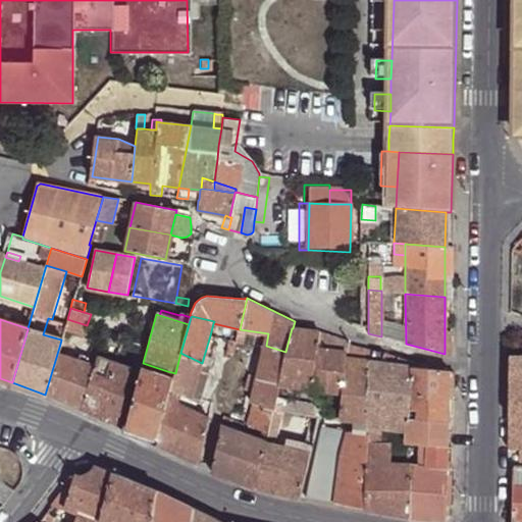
[(67,319),(64,329),(85,335),(87,325),(67,319)]
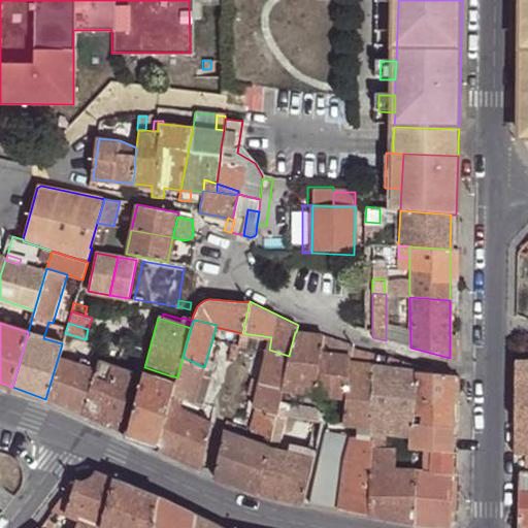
[(342,424),(372,427),(374,366),(350,363),(351,359),(325,355),(323,336),(296,332),(295,332),(289,356),(283,388),(282,390),(345,398),(343,410),(342,424)]
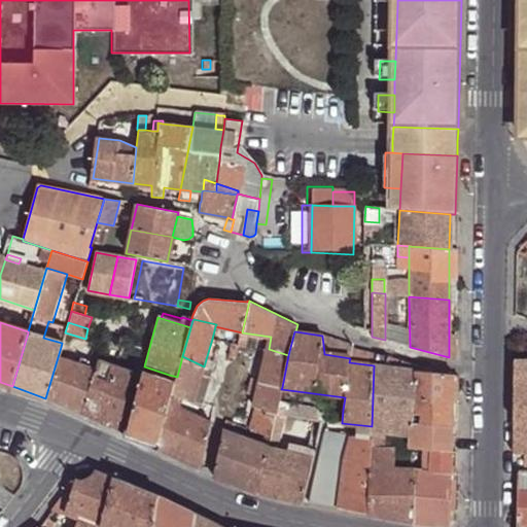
[(62,343),(61,347),(80,353),(85,339),(65,332),(62,343)]
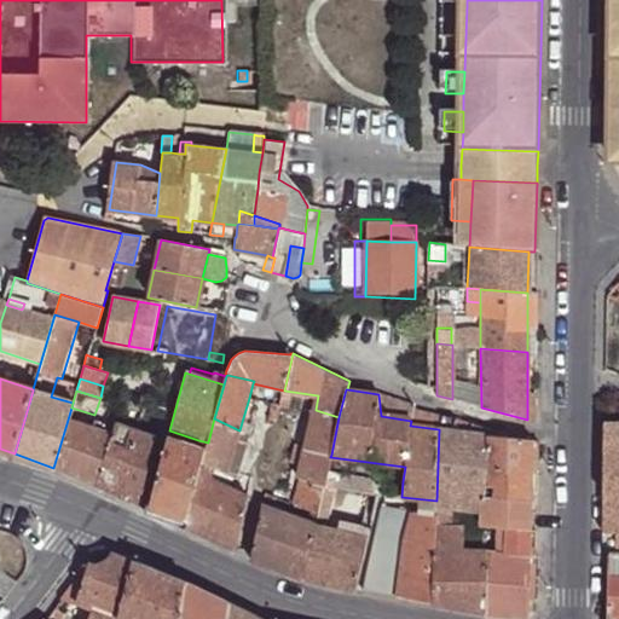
[(414,406),(379,394),(381,416),(411,421),(412,411),(414,406)]
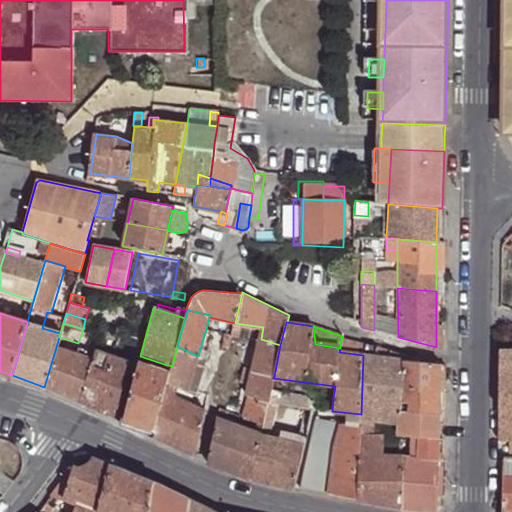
[(133,353),(136,339),(111,330),(106,342),(133,353)]
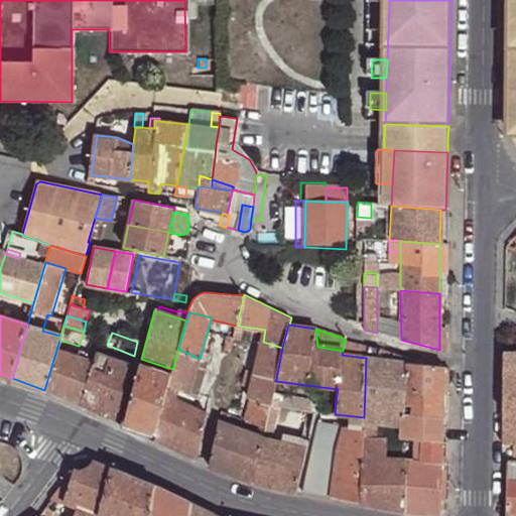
[(232,350),(234,338),(224,336),(221,348),(232,350)]
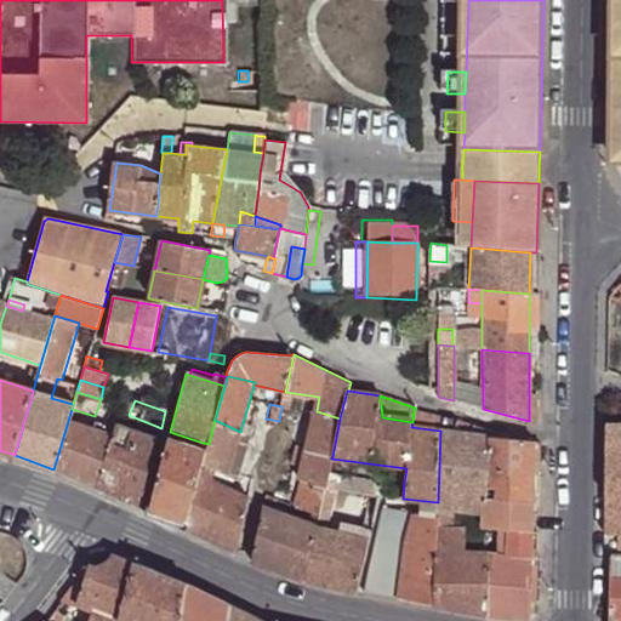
[(307,409),(305,417),(314,420),(315,412),(307,409)]
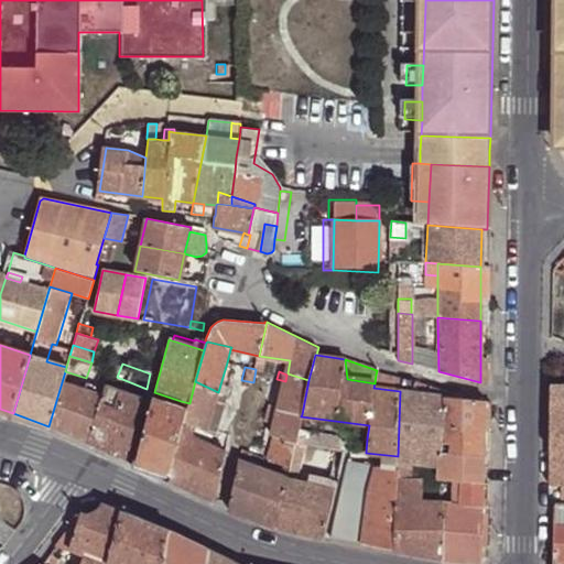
[(278,409),(302,414),(308,380),(288,373),(286,375),(285,381),(279,407),(278,409)]
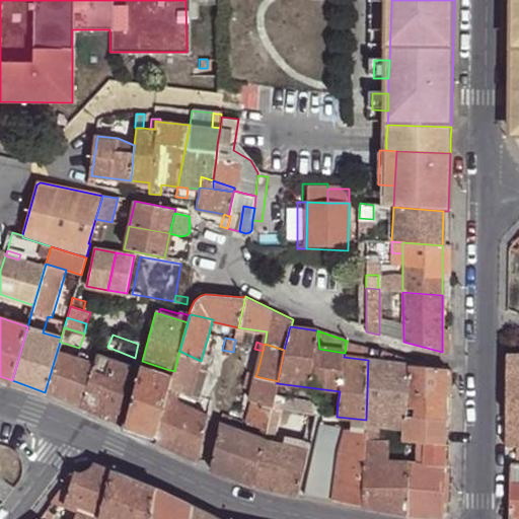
[(344,357),(368,360),(369,350),(346,345),(345,353),(344,357)]
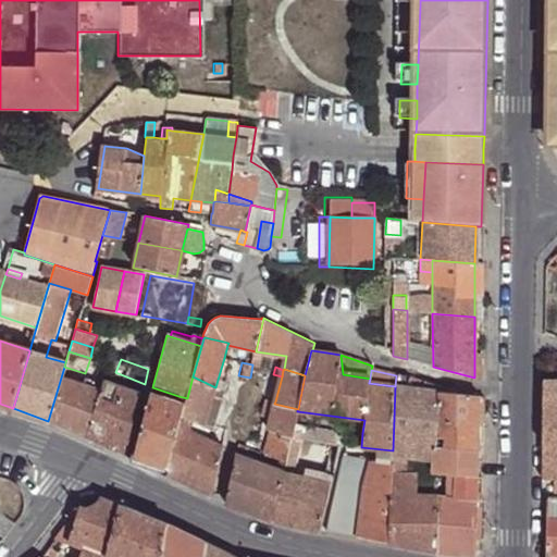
[(213,394),(215,387),(193,376),(187,398),(185,405),(183,415),(194,420),(205,424),(206,420),(208,413),(213,394)]
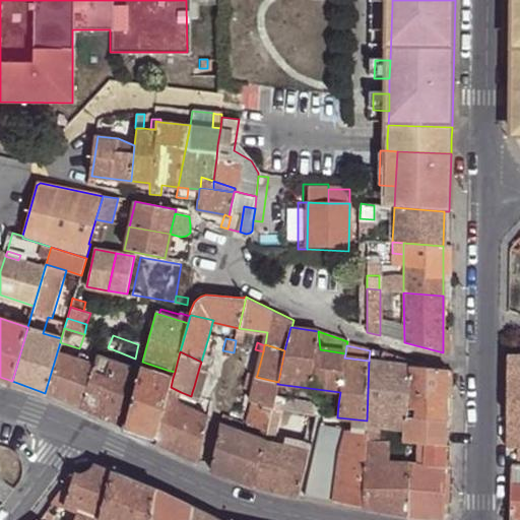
[(45,393),(81,408),(94,365),(87,363),(57,352),(45,393)]
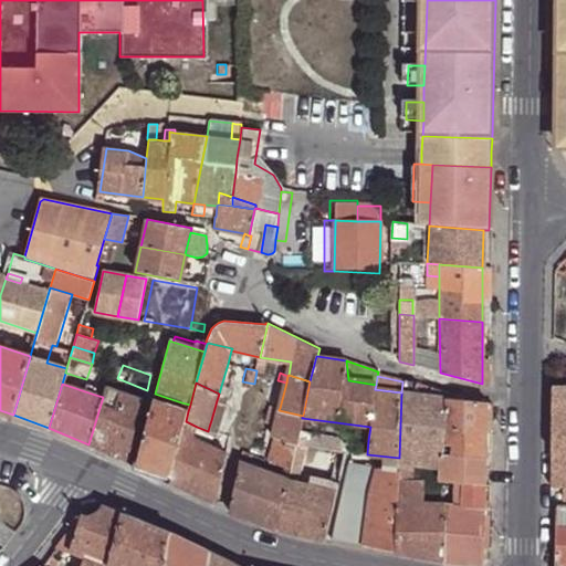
[(95,395),(103,397),(106,387),(98,384),(95,395)]
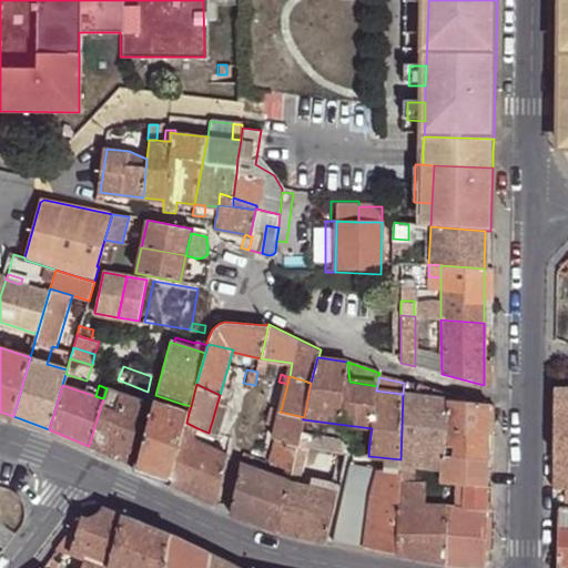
[(567,386),(558,386),(558,423),(567,423),(567,386)]
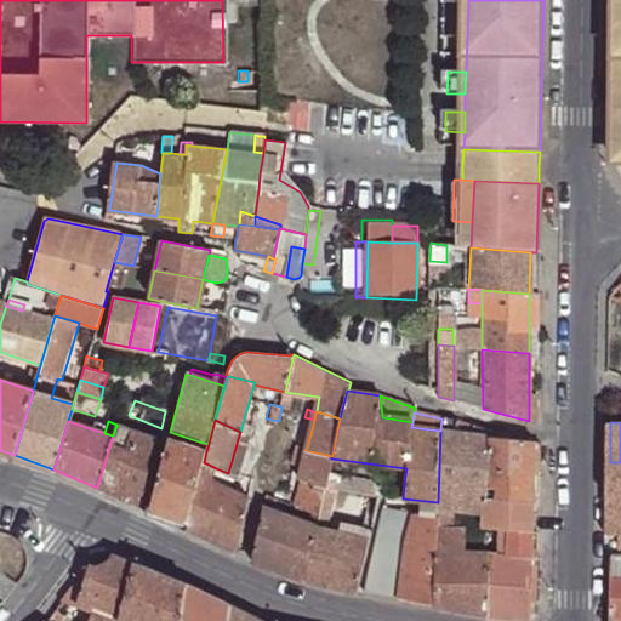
[(249,434),(251,426),(243,423),(240,432),(249,434)]
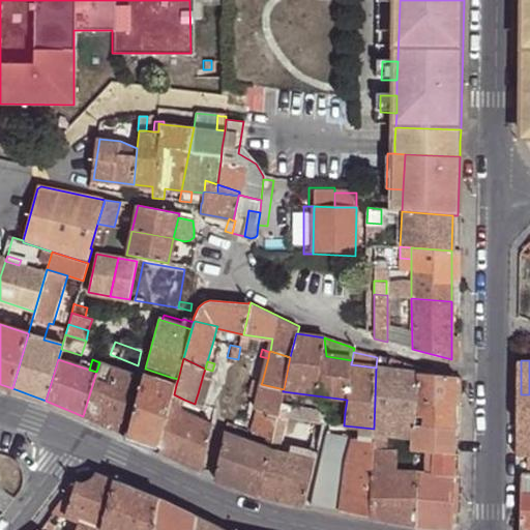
[(119,433),(134,376),(99,362),(96,372),(83,416),(119,433)]
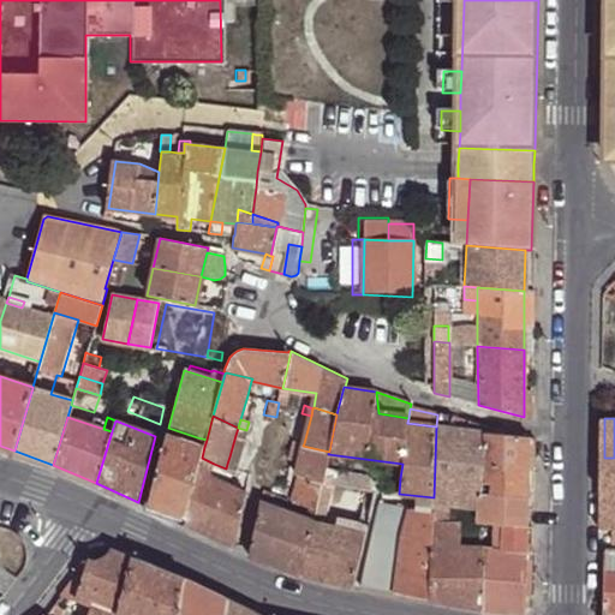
[(460,505),(481,507),(481,491),(485,491),(485,433),(481,433),(436,427),(434,497),(434,501),(460,505)]
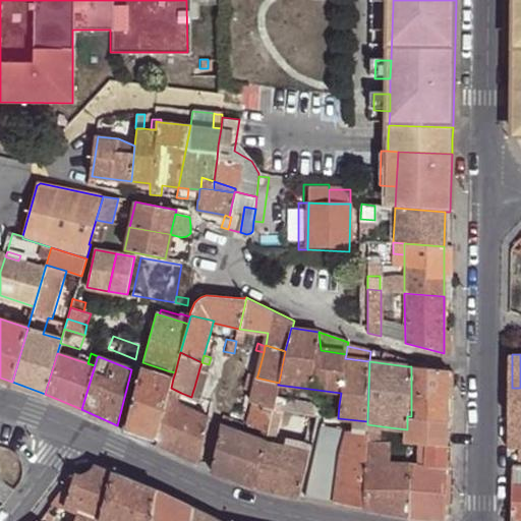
[(411,366),(411,416),(447,422),(448,370),(411,366)]
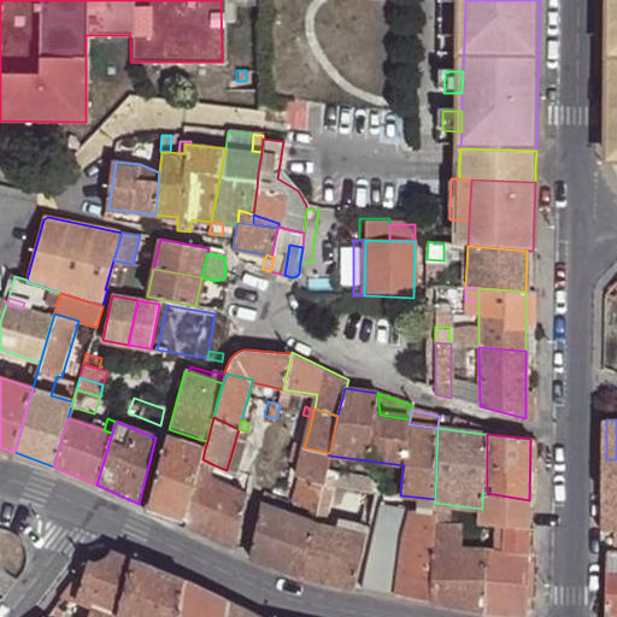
[(184,519),(203,459),(205,448),(195,445),(168,436),(148,506),(183,518),(184,519)]
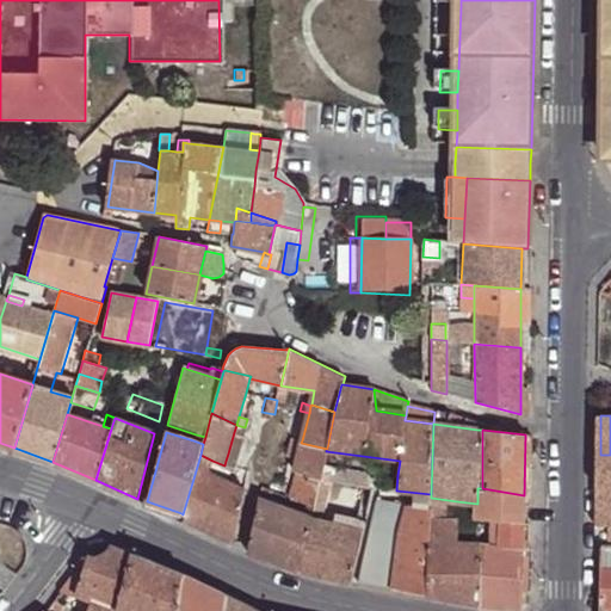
[(236,456),(244,434),(234,432),(228,454),(236,456)]
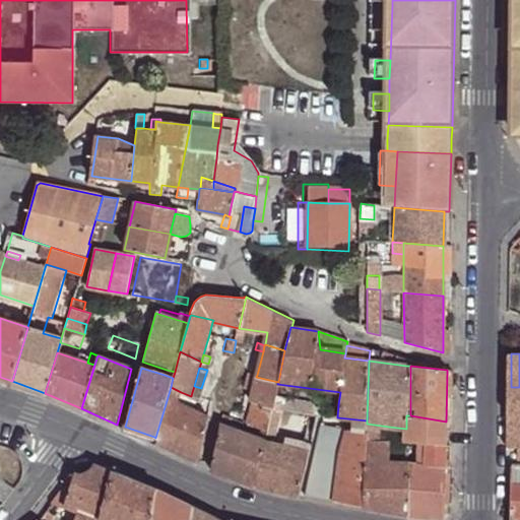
[(246,384),(254,386),(256,377),(257,375),(249,372),(246,384)]
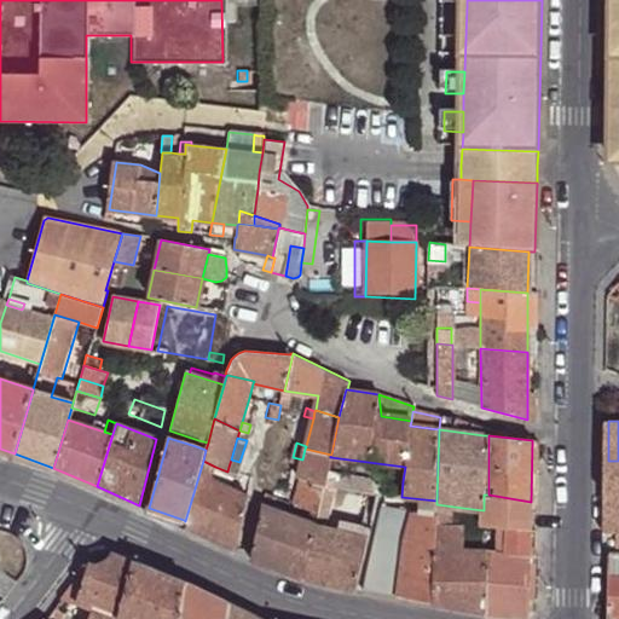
[(324,485),(324,484),(327,474),(330,457),(331,455),(305,449),(302,460),(298,478),(324,485)]
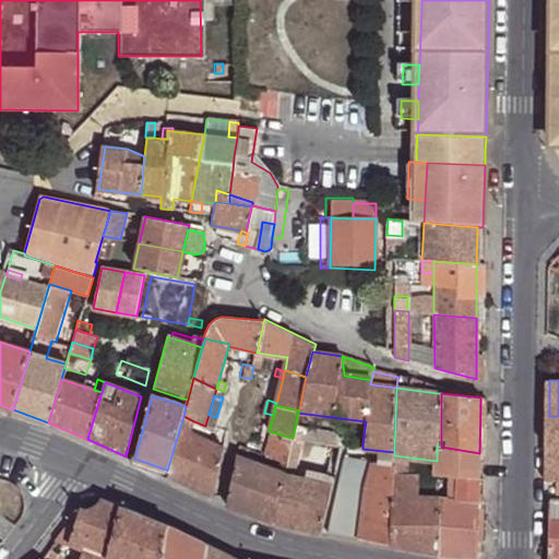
[(191,433),(194,421),(183,416),(167,471),(166,470),(165,474),(214,496),(225,449),(209,441),(191,433)]
